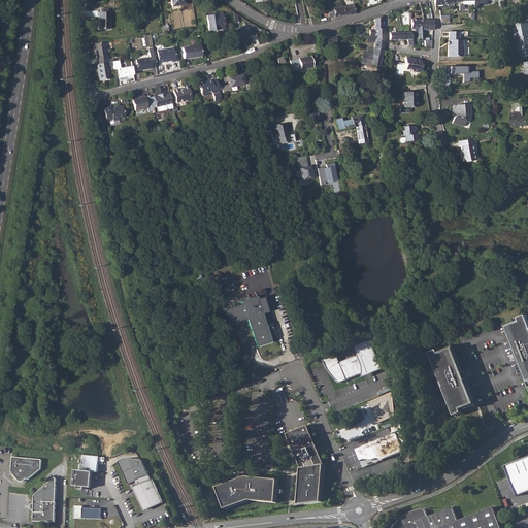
[(328,6),(329,9),(328,10),(329,18),(334,17),(335,17),(342,15),(340,6),(340,2),(332,4),(333,5),(328,6)]
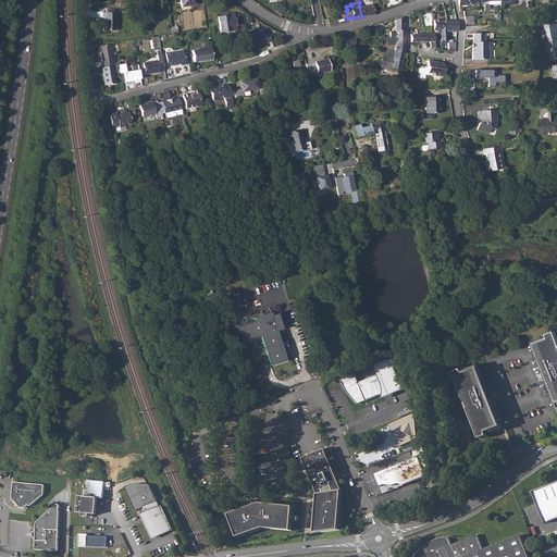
[(361,7),(359,7),(361,16),(362,16),(367,15),(374,14),(372,4),(361,7)]
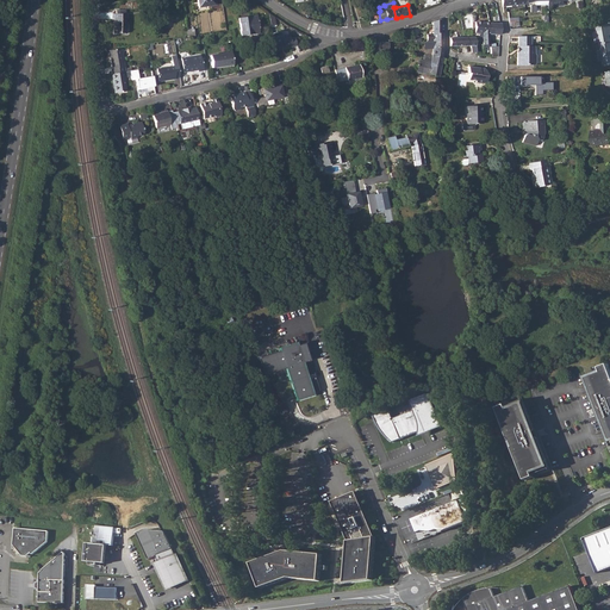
[(113,13),(112,19),(114,19),(113,33),(126,33),(126,14),(125,14),(125,11),(116,11),(116,13),(113,13)]
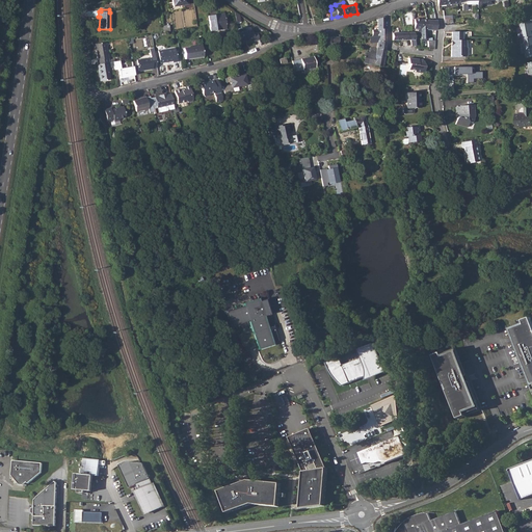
[(223,14),(208,16),(210,31),(225,29),(223,14)]
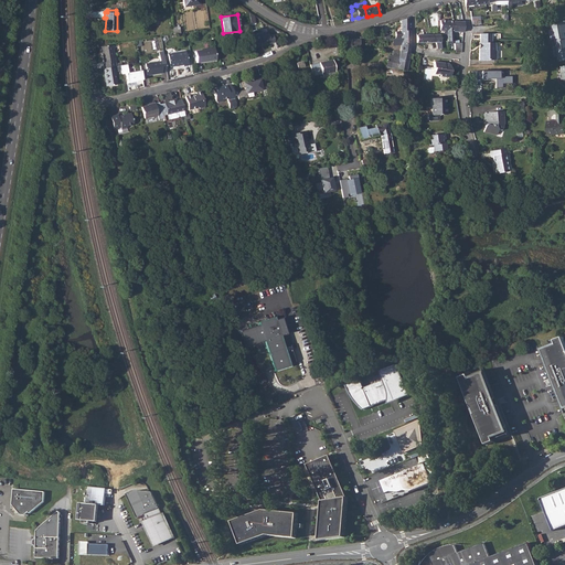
[(401,38),(411,39),(411,30),(408,30),(408,18),(401,20),(401,31),(395,31),(395,36),(401,38)]
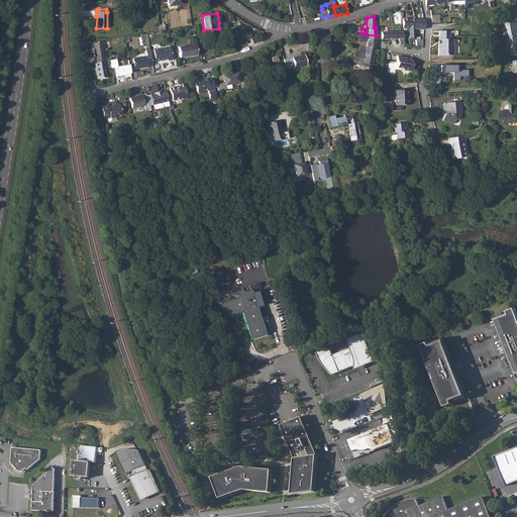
[(415,39),(414,33),(415,20),(403,19),(403,28),(406,28),(406,31),(409,31),(410,39),(415,39)]
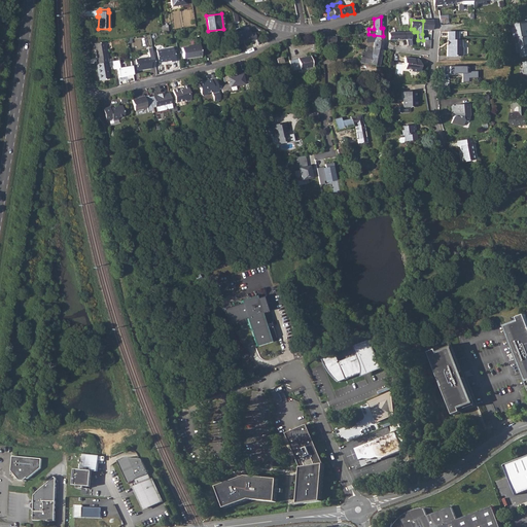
[(523,57),(526,56),(526,20),(517,22),(518,26),(515,27),(516,36),(519,35),(520,42),(517,43),(518,51),(522,50),(523,57)]
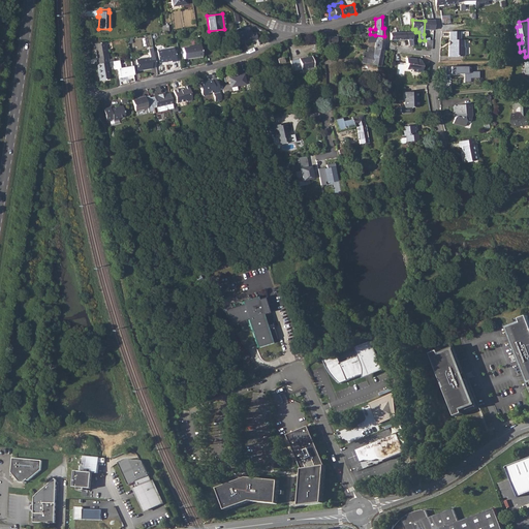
[(425,21),(424,34),(427,34),(427,30),(433,30),(433,22),(425,21)]
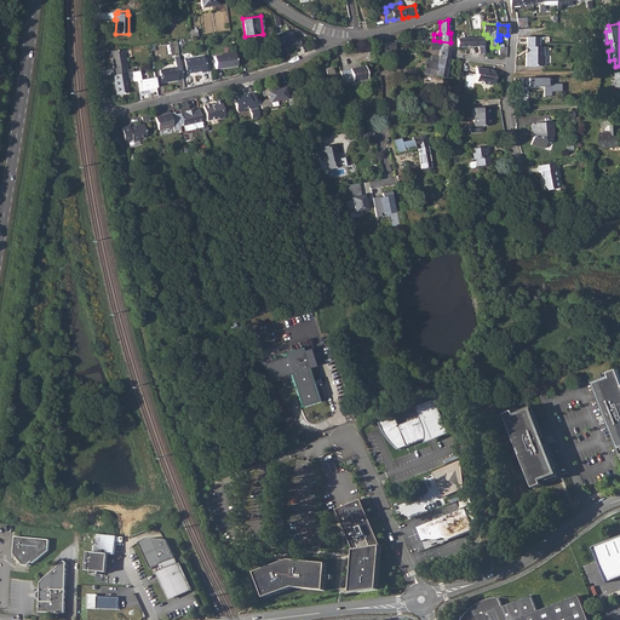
[(286,33),(276,34),(276,35),(280,51),(302,46),(299,38),(296,39),(294,34),(287,36),(286,33)]
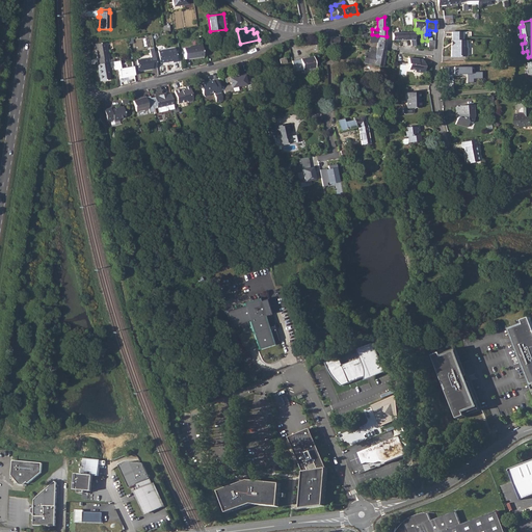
[(467,55),(467,50),(464,49),(466,41),(462,41),(462,31),(451,32),(451,41),(450,41),(450,57),(463,57),(467,55)]
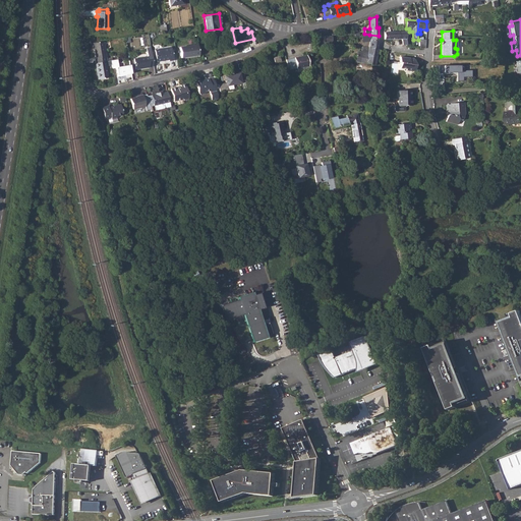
[(405,32),(384,33),(385,39),(392,39),(402,39),(403,47),(407,47),(405,32)]
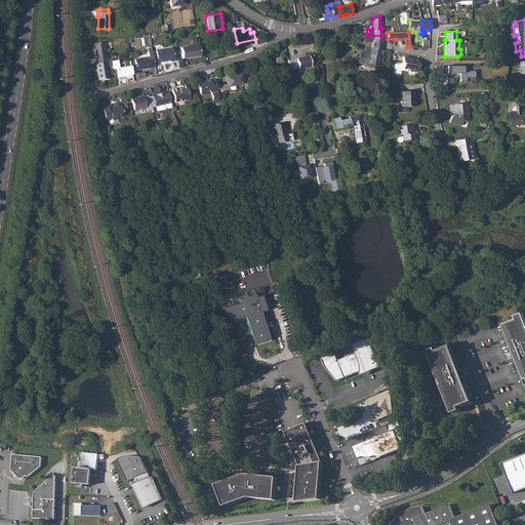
[(334,37),(326,36),(325,43),(333,43),(334,38),(337,38),(338,34),(334,34),(334,37)]
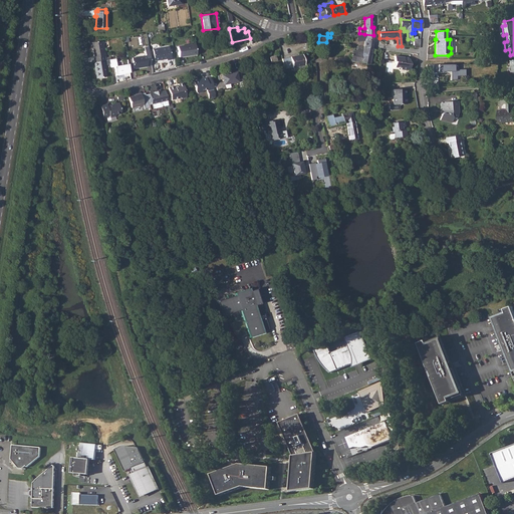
[(352,50),(350,60),(354,60),(369,64),(372,48),(372,47),(373,40),(364,39),(363,47),(358,47),(356,46),(356,50),(352,50)]
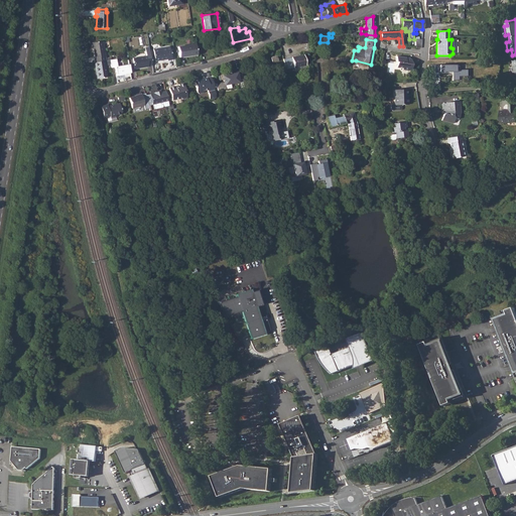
[(103,40),(92,42),(95,57),(94,57),(95,62),(105,60),(106,60),(103,40)]
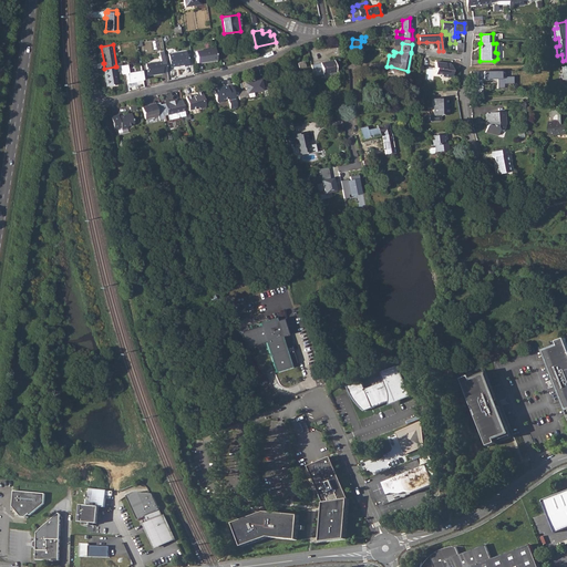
[(214,49),(195,52),(197,63),(206,62),(206,60),(216,59),(214,49)]
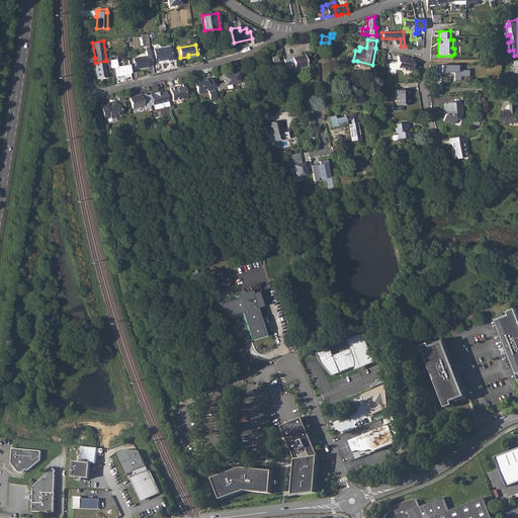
[(170,47),(154,50),(156,61),(168,60),(168,61),(172,60),(170,47)]
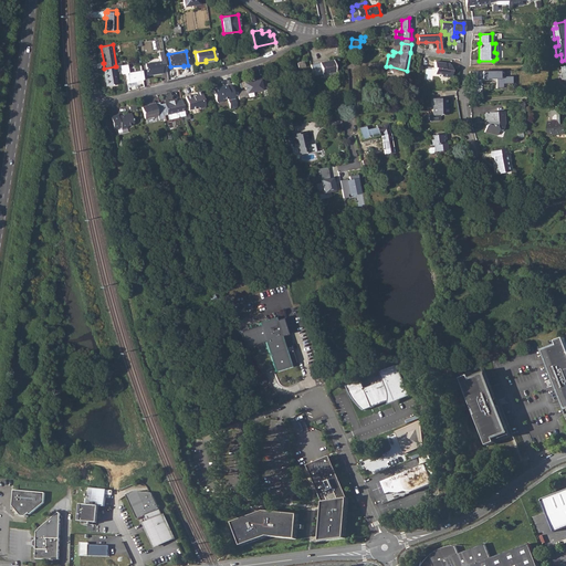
[(167,72),(165,60),(160,60),(160,61),(146,64),(147,75),(163,73),(163,72),(167,72)]
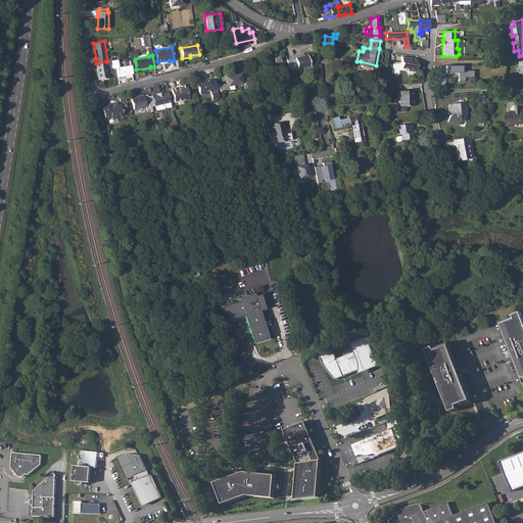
[(307,55),(295,58),(287,59),(289,70),(297,68),(298,68),(298,73),(311,69),(310,66),(310,65),(307,55)]
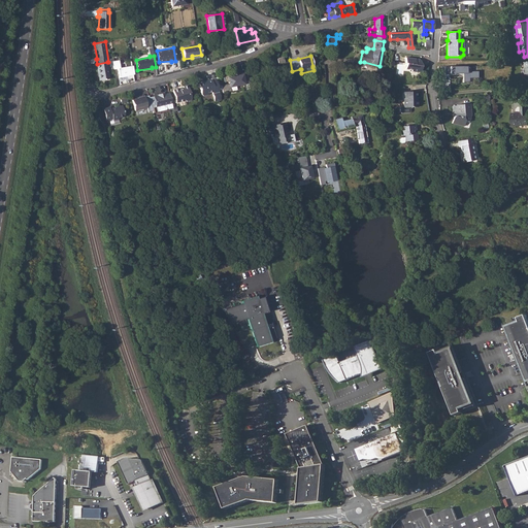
[(405,57),(404,63),(406,63),(405,69),(414,70),(414,71),(419,72),(421,70),(421,66),(419,59),(405,57)]
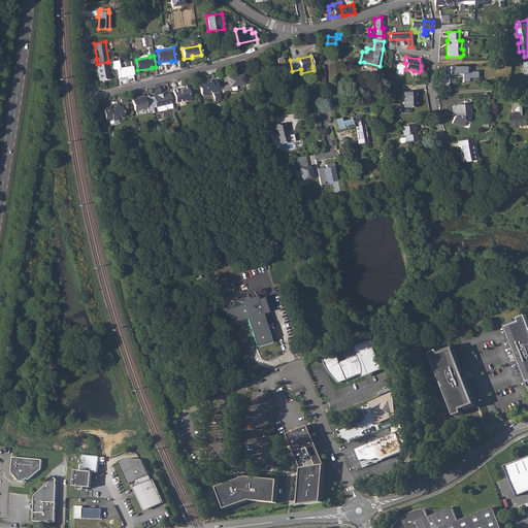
[(97,64),(96,64),(99,80),(109,78),(107,67),(108,66),(107,62),(97,64)]
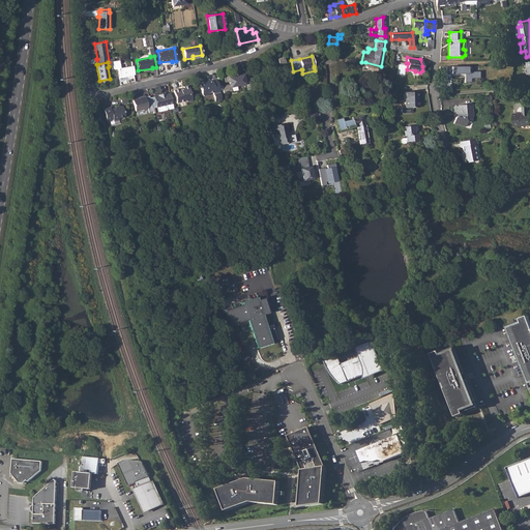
[(471,78),(480,78),(480,66),(447,65),(447,74),(466,74),(465,82),(471,82),(471,78)]
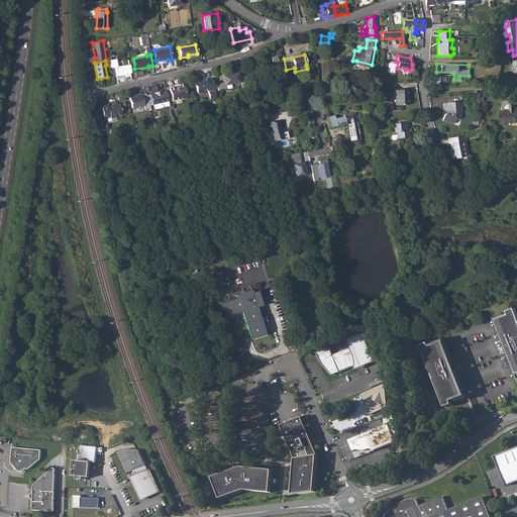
[(117,67),(116,67),(117,76),(125,75),(125,74),(130,73),(129,65),(117,67)]
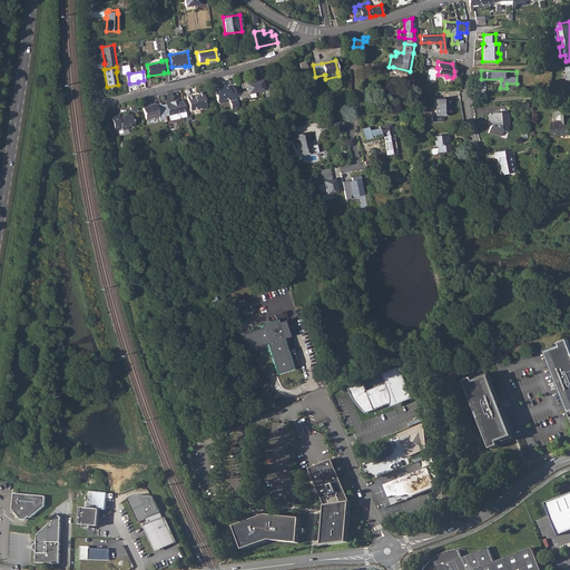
[(256,80),(253,81),(255,91),(264,89),(264,87),(267,86),(265,76),(255,78),(256,80)]
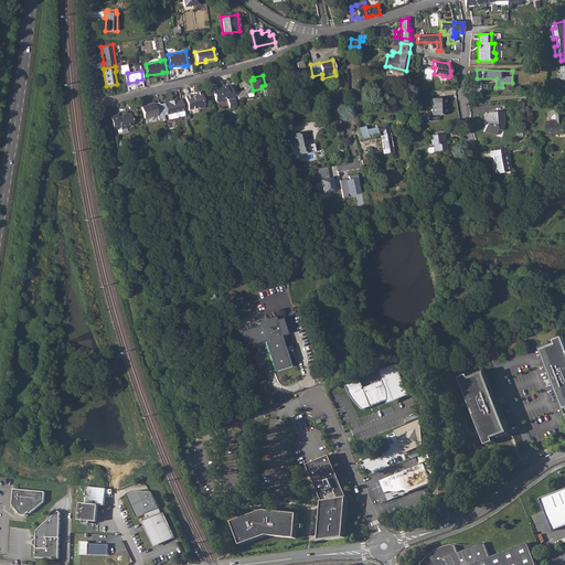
[(247,78),(240,80),(241,86),(245,86),(246,88),(246,89),(242,89),(242,88),(236,89),(238,98),(244,97),(244,96),(246,96),(247,94),(247,92),(253,91),(251,81),(247,81),(247,78)]
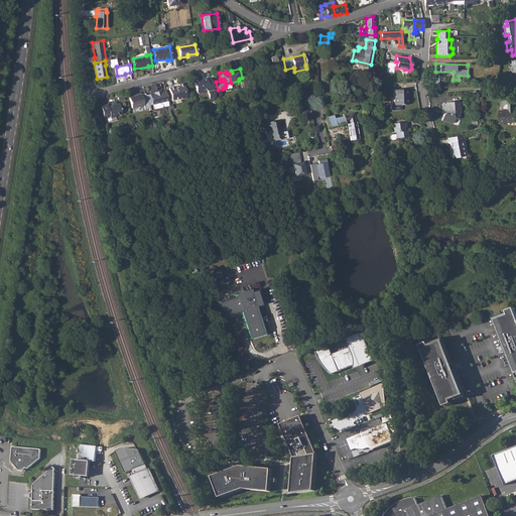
[(206,77),(202,78),(202,79),(204,89),(207,89),(209,99),(215,98),(214,90),(209,91),(206,77)]
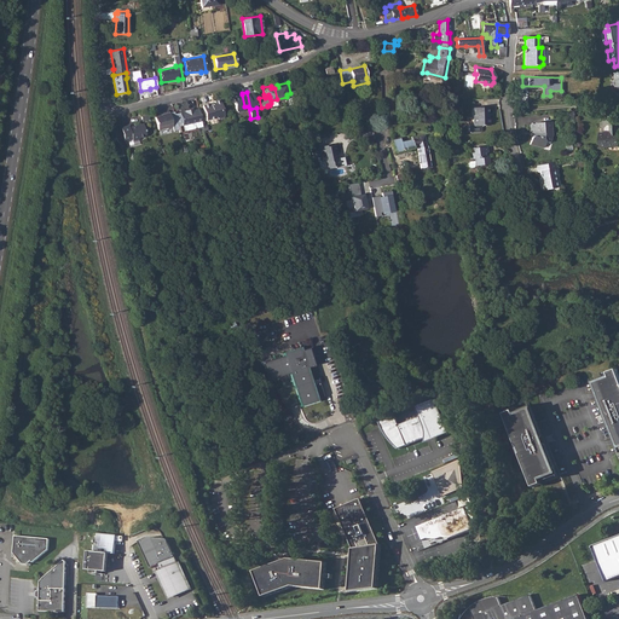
[(244,106),(242,94),(233,96),(235,109),(237,110),(243,109),(244,106)]
